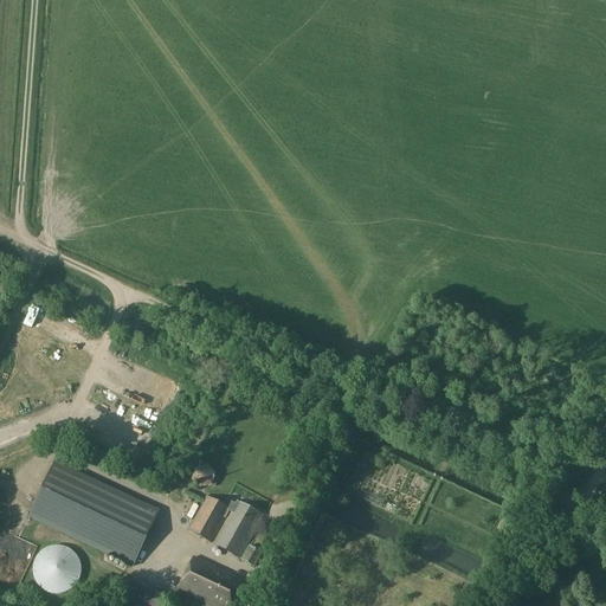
[(37,308),(27,322),(36,327),(45,313),(37,308)]
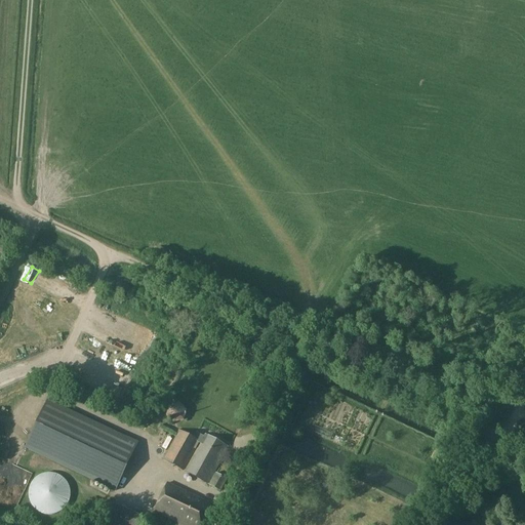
[(47,400),(38,419),(25,449),(116,492),(129,462),(138,443),(47,400)]
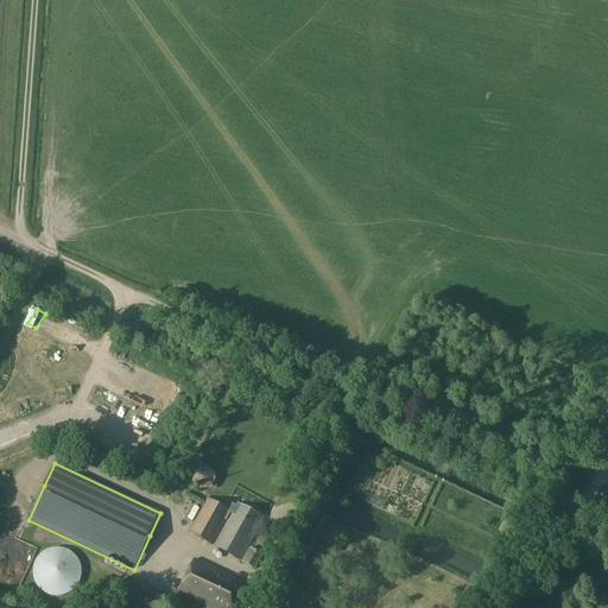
[(216,475),(207,467),(196,469),(192,482),(201,491),(213,487),(216,475)]
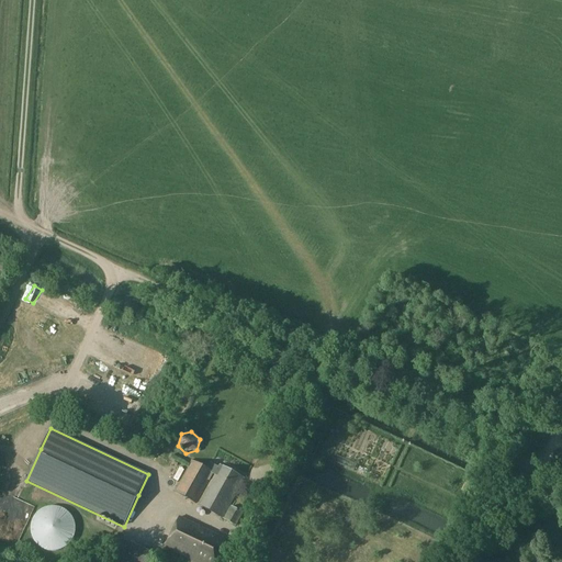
[(191,461),(173,493),(197,504),(213,475),(213,474),(206,470),(191,461)]
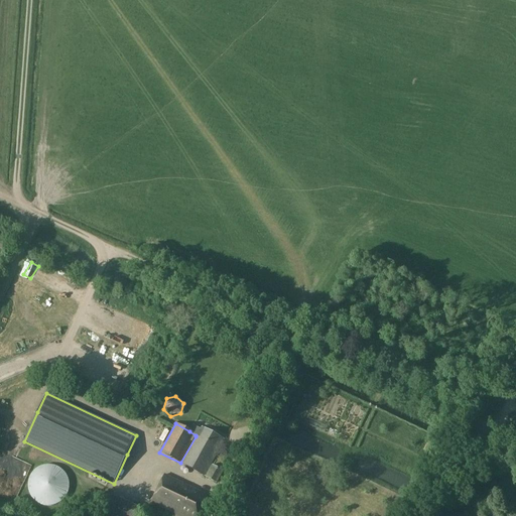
[(197,436),(181,464),(204,476),(224,440),(202,428),(201,429),(194,425),(189,431),(196,435),(196,436),(197,436)]
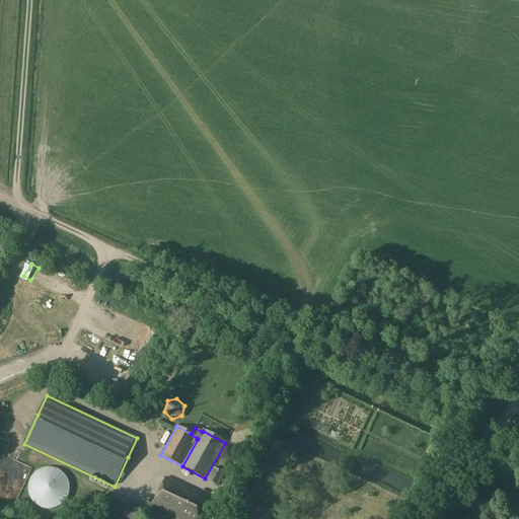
[(35,505),(42,509),(48,510),(55,509),(60,506),(65,501),(68,496),(69,489),(68,483),(65,477),(61,472),(56,469),(50,468),(44,468),(38,471),(32,475),(29,480),(27,488),(28,494),(30,500),(35,505)]
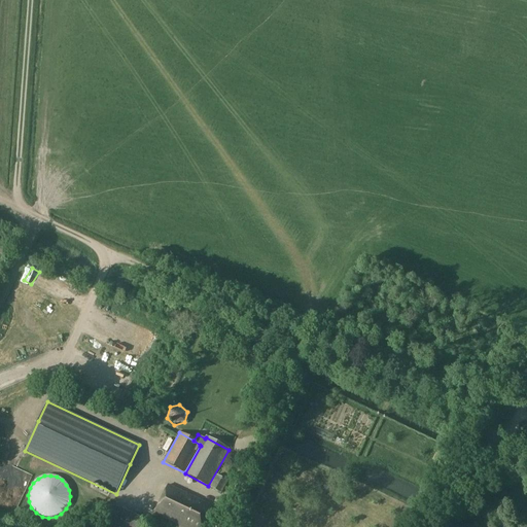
[(210,488),(221,494),(227,482),(217,476),(210,488)]
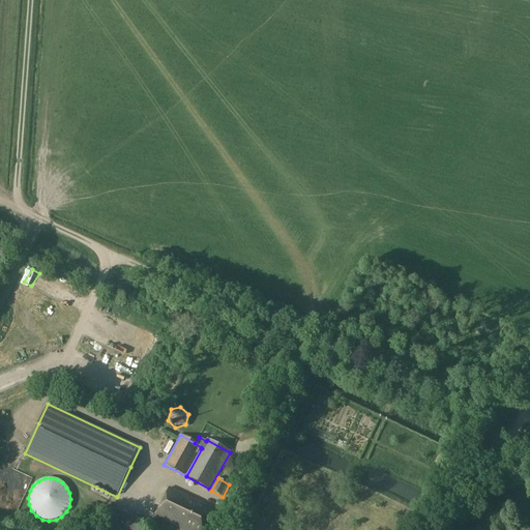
[(201,529),(212,508),(170,488),(156,516),(185,529),(201,529)]
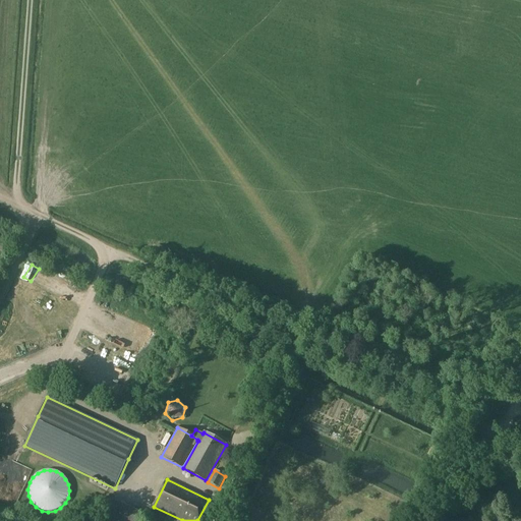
[(142,520),(146,515),(112,499),(103,518),(109,520),(142,520)]
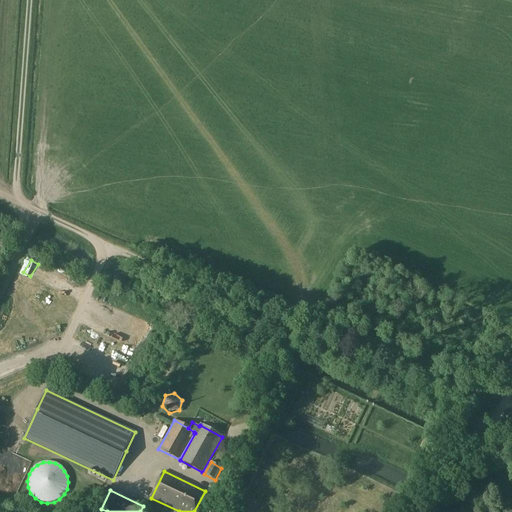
All buildings are outlined.
